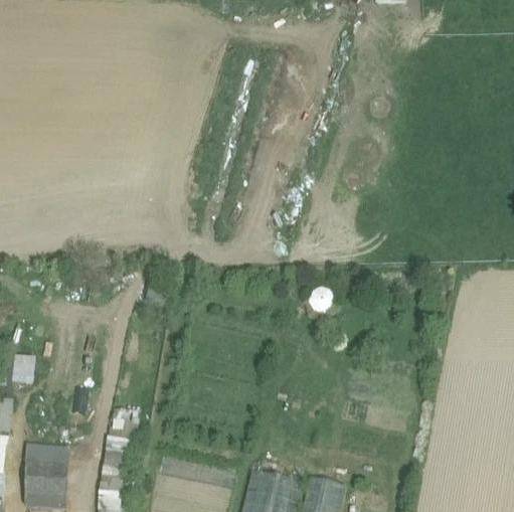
[(32,382),(35,355),(14,353),(12,381),(32,382)]
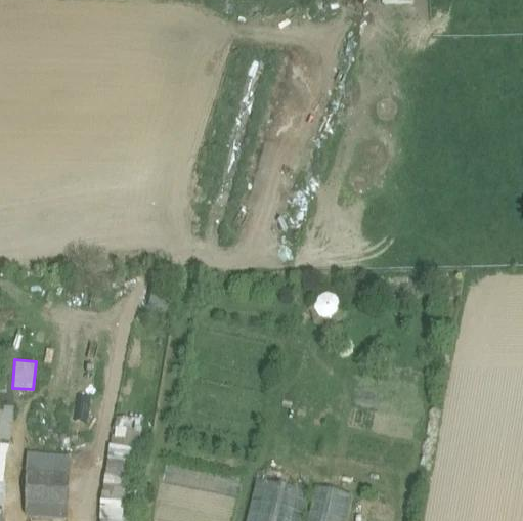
[(113,415),(112,441),(140,442),(141,416),(113,415)]
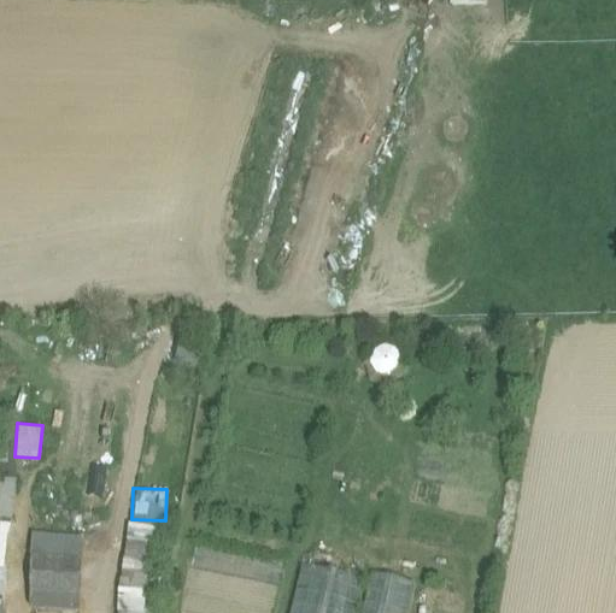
[(124,577),(151,577),(153,522),(127,520),(124,577)]
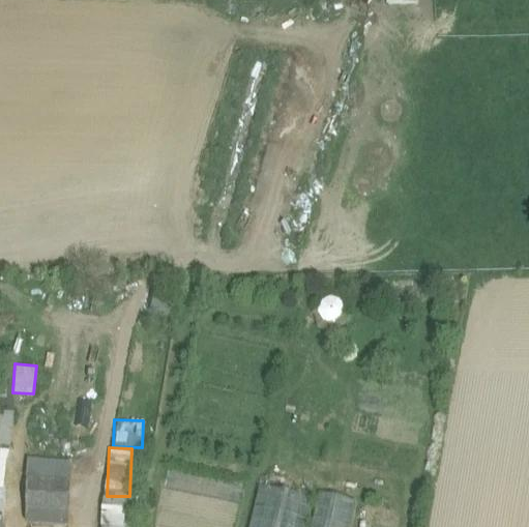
[(70,464),(28,461),(25,521),(68,524),(70,464)]
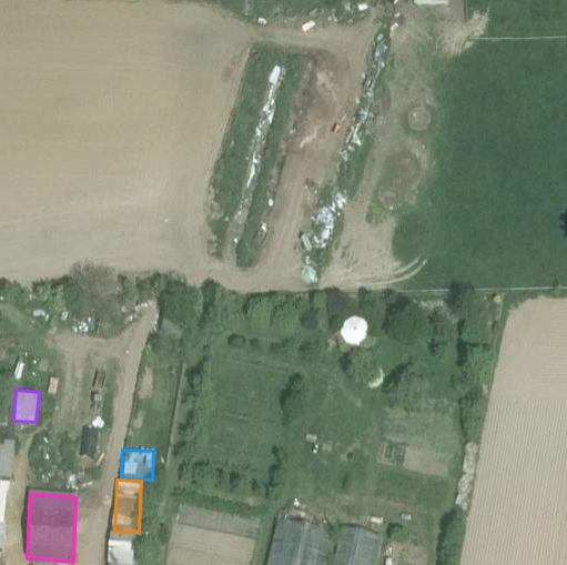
[(276,521),(266,564),(326,564),(334,534),(276,521)]
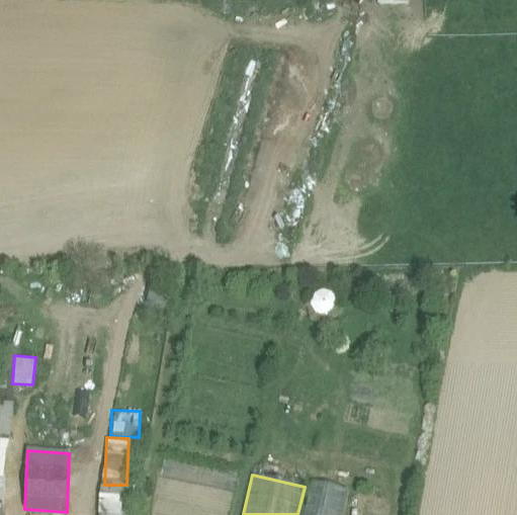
[(312,481),(303,514),(342,514),(349,489),(312,481)]
